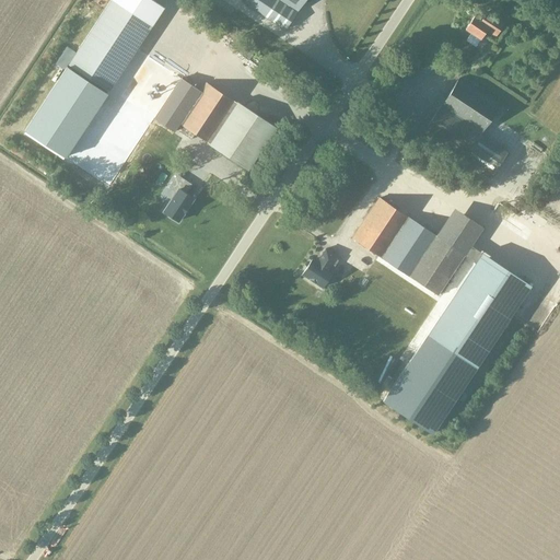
[(107,94),(65,159),(108,188),(154,119),(153,119),(120,97),(147,57),(137,50),(152,26),(151,26),(163,8),(151,0),(111,0),(69,63),(90,78),(88,80),(108,93),(107,94)]
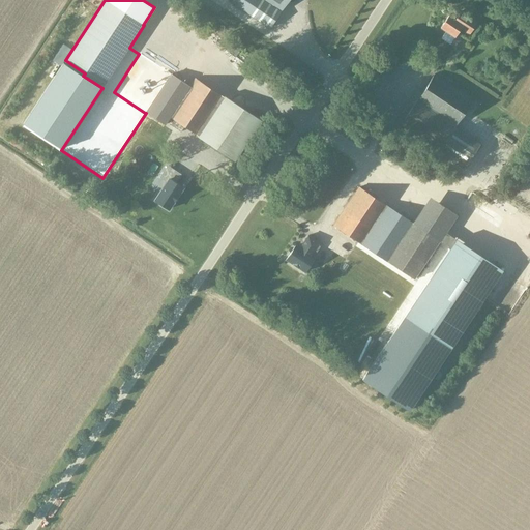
[(269,28),(288,0),(233,0),(231,3),(269,28)]
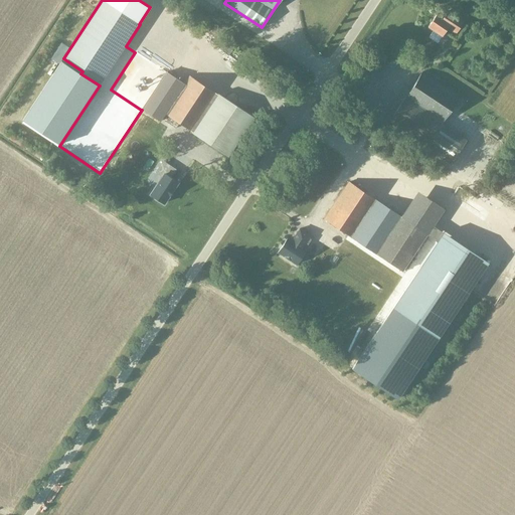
[(436,15),(427,27),(442,36),(447,28),(456,34),(463,22),(448,12),(443,19),(436,15)]
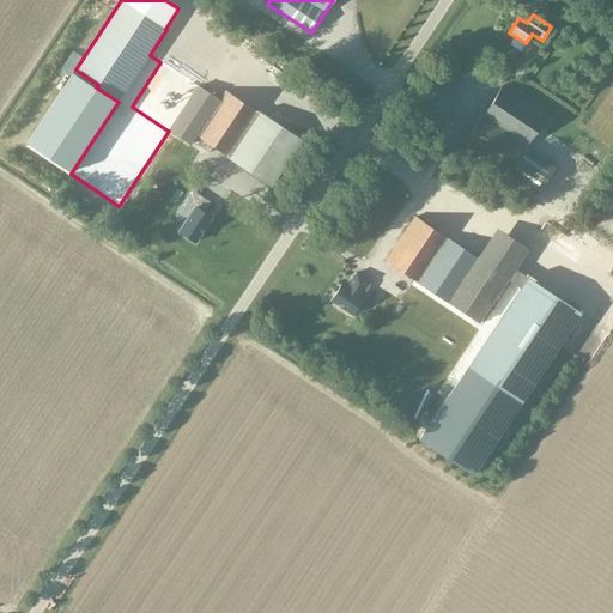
[(187,38),(170,60),(202,84),(219,62),(187,38)]
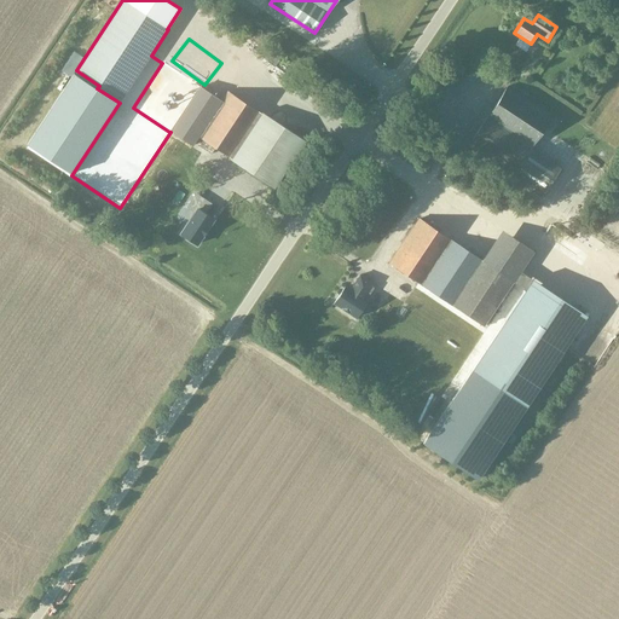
[(260,115),(227,92),(221,102),(163,63),(162,63),(133,108),(169,132),(171,132),(191,146),(198,137),(231,158),(230,160),(273,189),(305,142),(261,113),(260,115)]
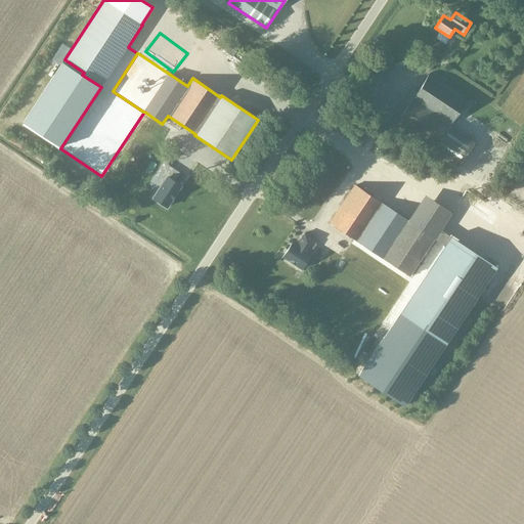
[(99,88),(62,62),(20,125),(58,149),(99,88)]
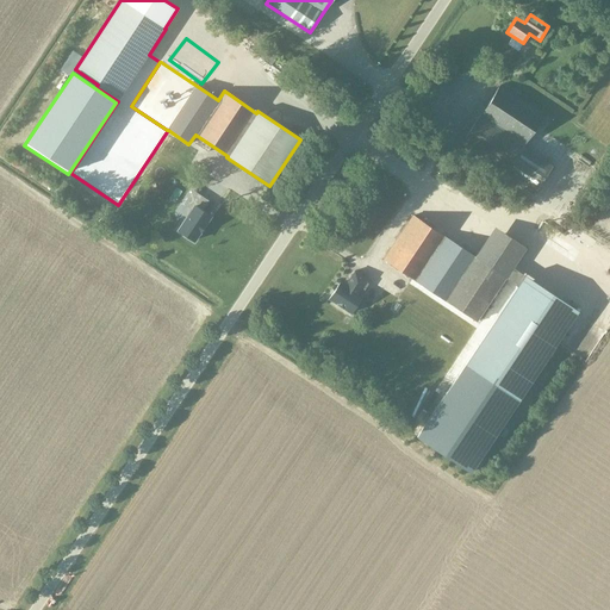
[(212,85),(219,88),(226,76),(221,73),(212,85)]
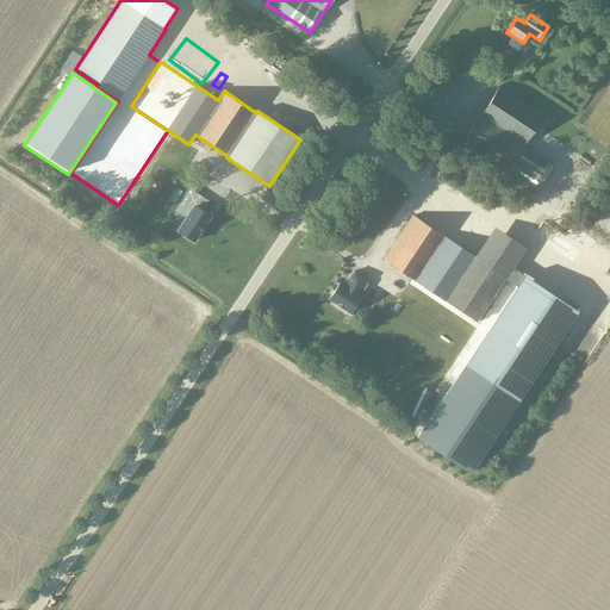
[(543,114),(500,86),(461,144),(535,193),(552,167),(522,147),(543,114)]
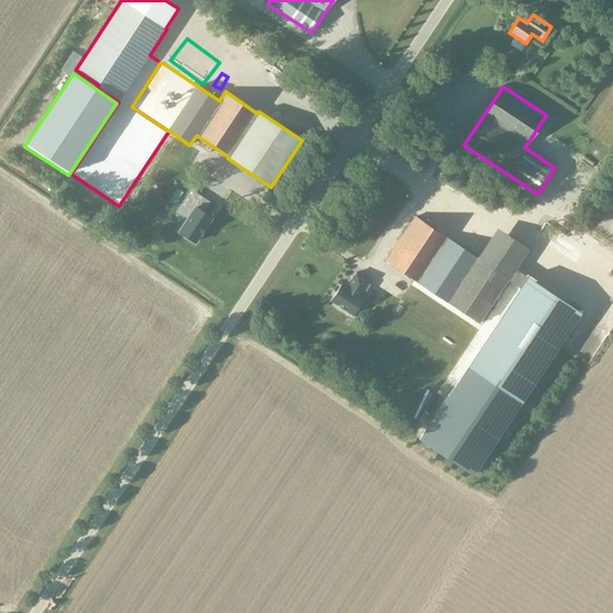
[(193,211),(178,232),(194,242),(211,218),(202,212),(208,202),(194,192),(184,205),(193,211)]
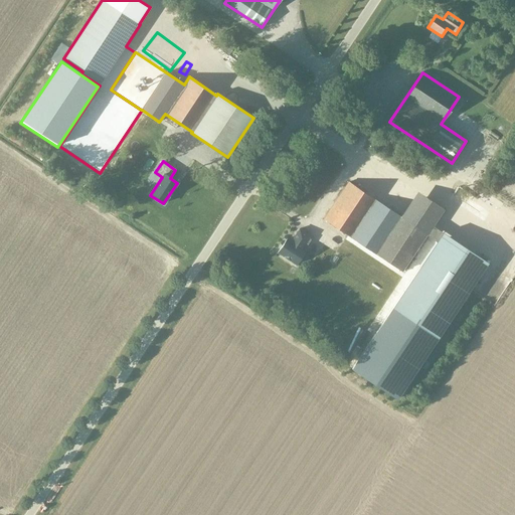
[(417,192),(400,217),(348,182),(324,219),(401,272),(428,231),(435,222),(444,209),(417,192)]
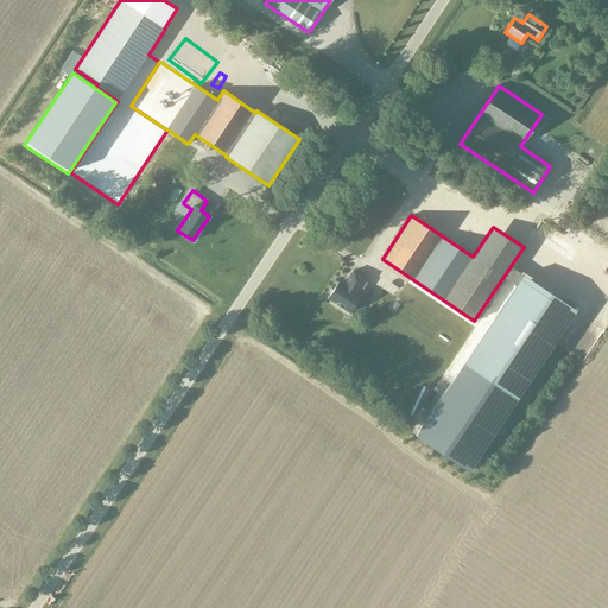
[(339,283),(328,298),(349,312),(360,297),(356,295),(366,279),(353,271),(343,286),(339,283)]
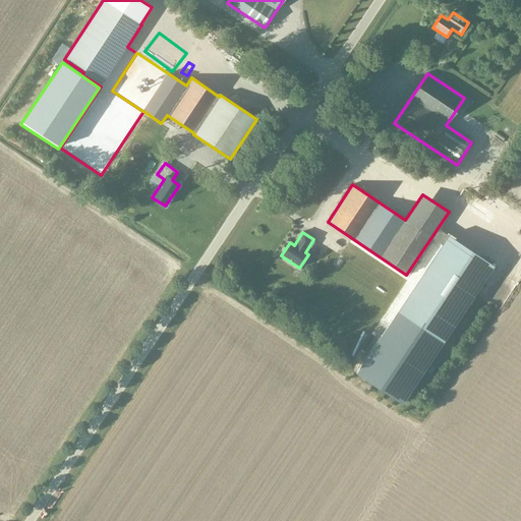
[(443,343),(482,283),(437,252),(397,312),(443,343)]
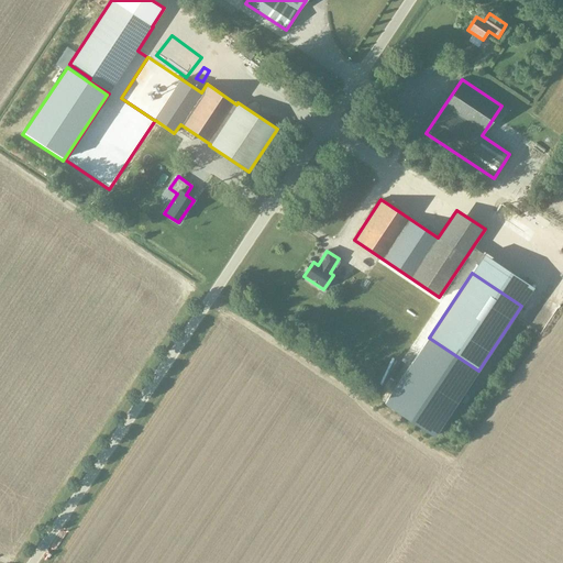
[(433,437),(478,371),(429,338),(384,404),(433,437)]
